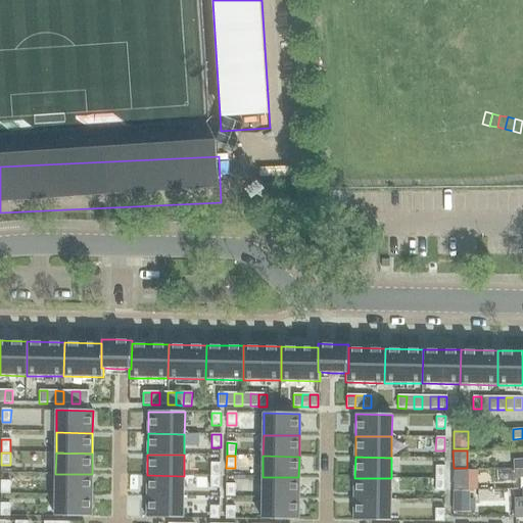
[(522,460),(514,461),(514,469),(522,469),(522,460)]
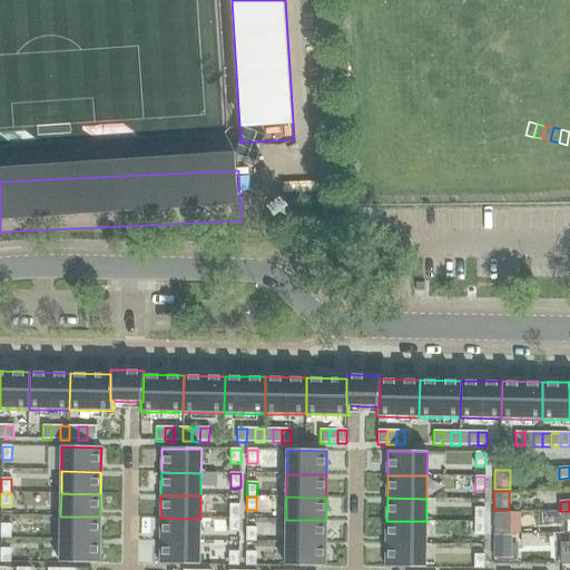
[(231,505),(231,519),(239,519),(239,505),(231,505)]
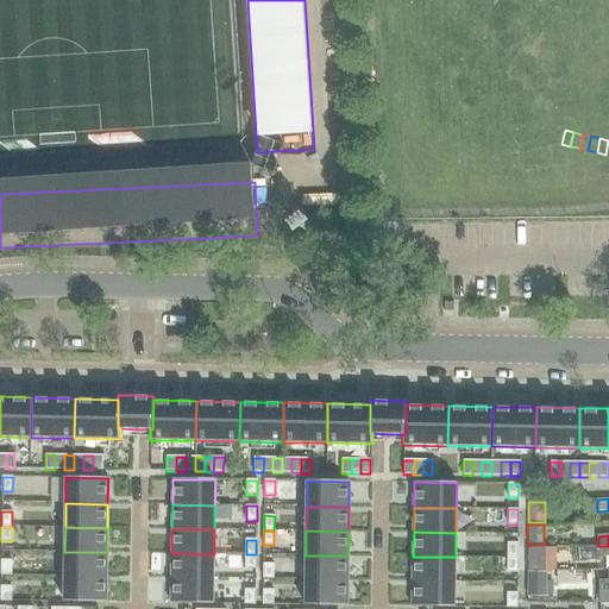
[(507,544),(507,558),(518,558),(518,544),(507,544)]
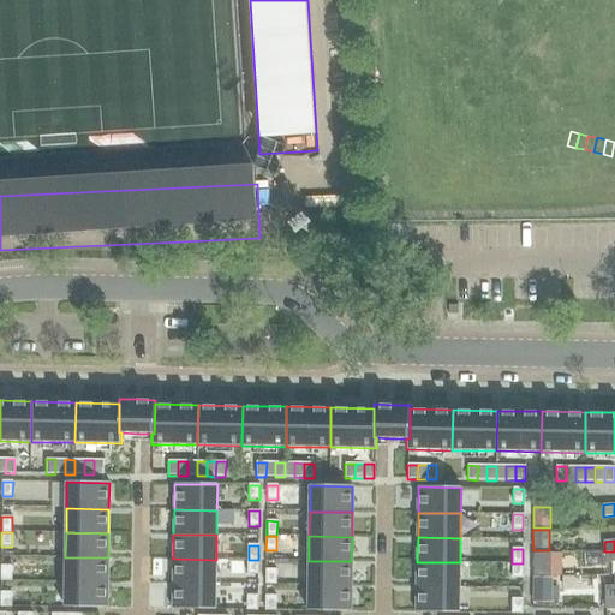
[(614,562),(614,551),(604,551),(604,563),(614,562)]
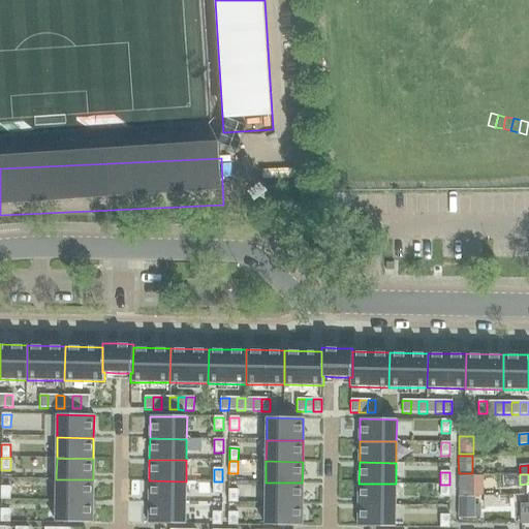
[(459,496),(474,497),(474,476),(459,475),(459,496)]
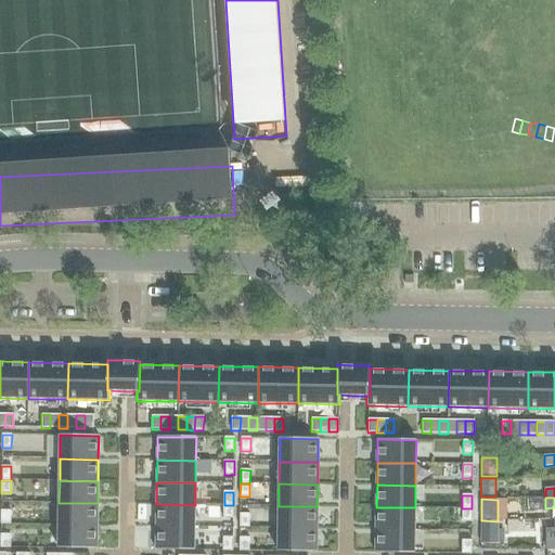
[(59,503),(59,525),(97,526),(98,503),(59,503)]
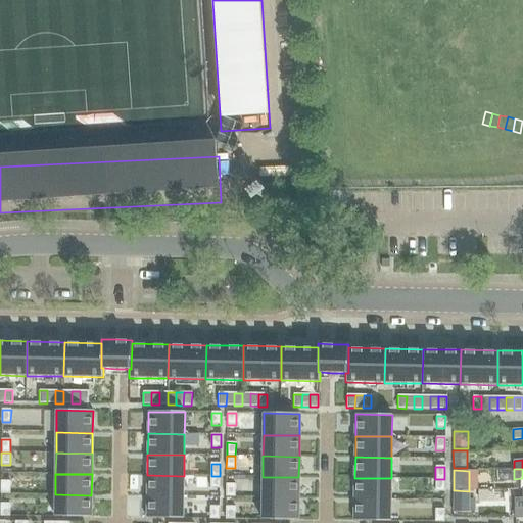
[(147,475),(147,496),(183,496),(184,476),(147,475)]
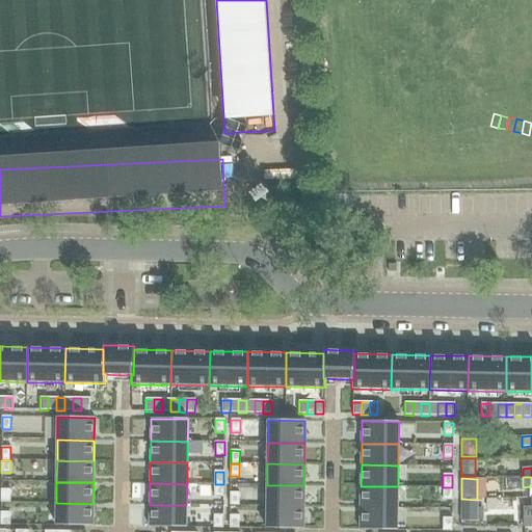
[(215,484),(214,497),(223,498),(223,484),(215,484)]
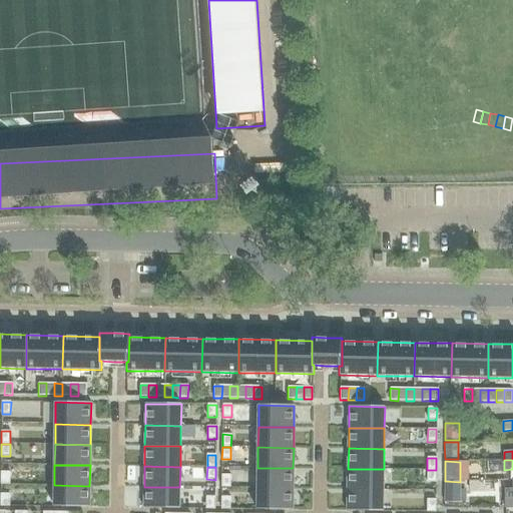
[(258,468),(258,488),(293,489),(293,468),(258,468)]
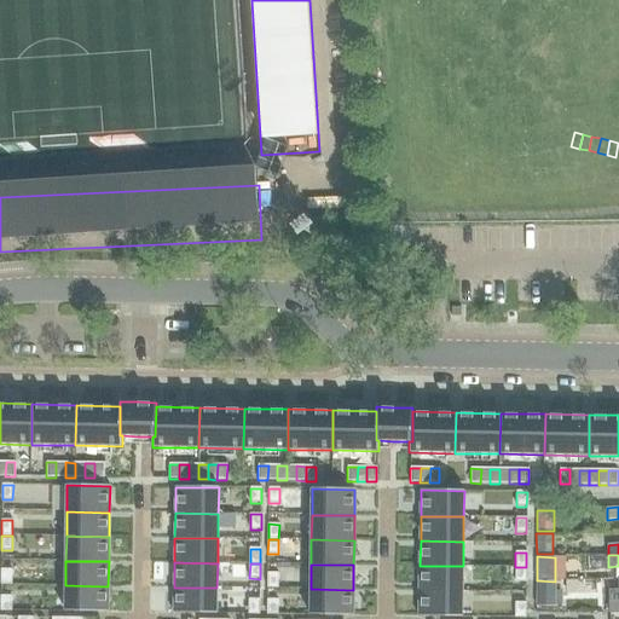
[(463,566),(420,566),(420,590),(462,590),(463,566)]
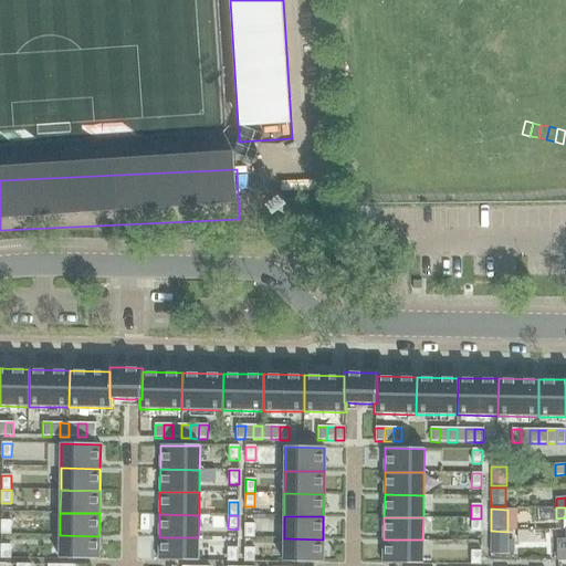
[(471,519),(471,532),(481,533),(481,519),(471,519)]
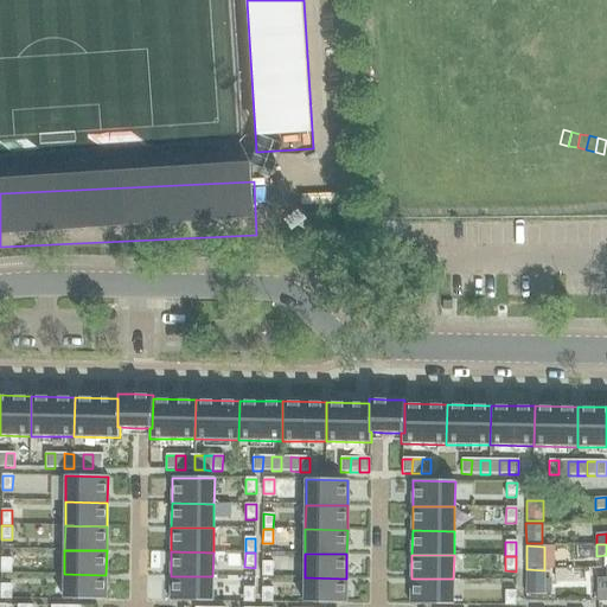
[(1,558),(1,573),(11,574),(12,558),(1,558)]
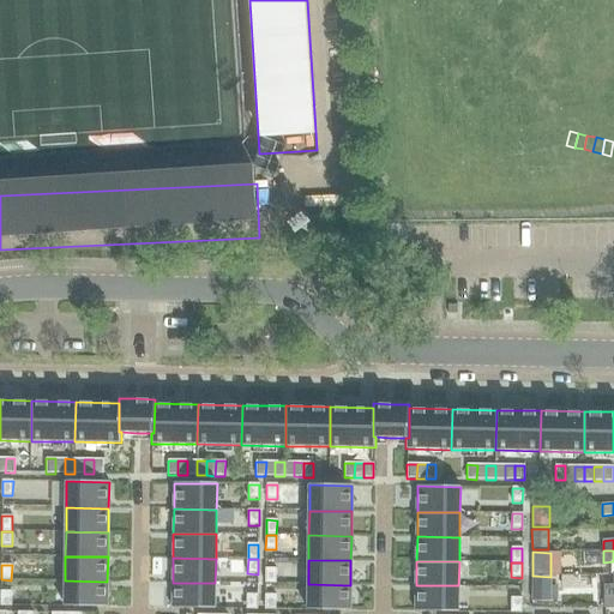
[(265,569),(265,584),(276,584),(276,569),(265,569)]
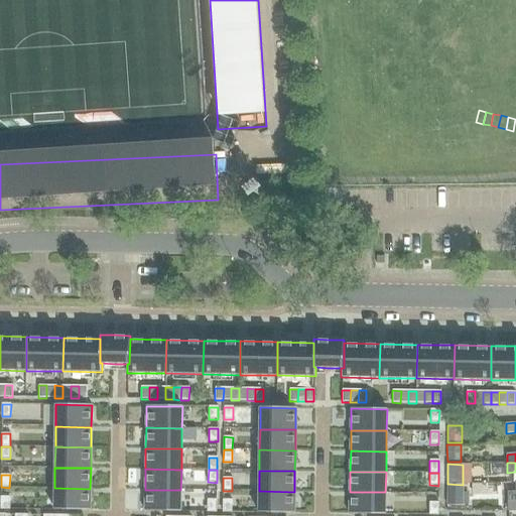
[(463,485),(447,484),(446,505),(463,505),(463,485)]
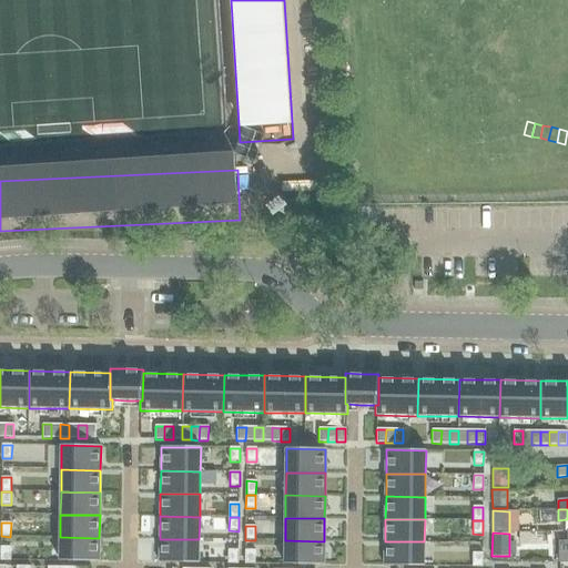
[(60,537),(60,561),(99,561),(99,538),(60,537)]
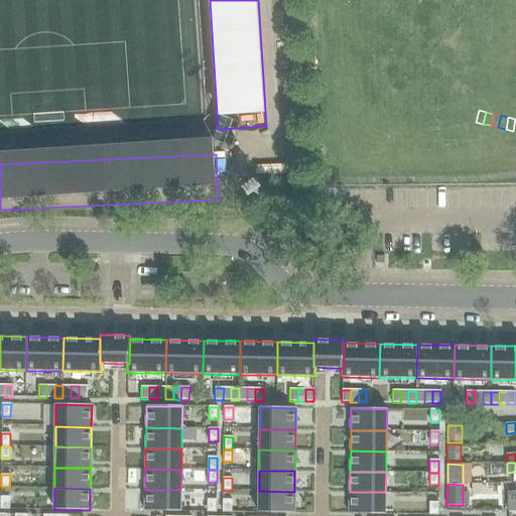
[(145,490),(145,511),(180,512),(180,490),(145,490)]
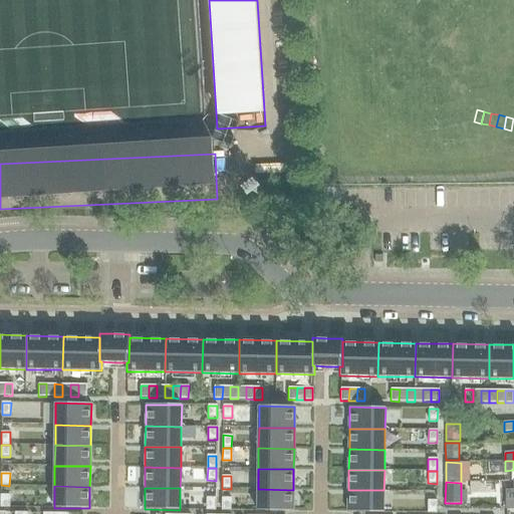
[(505,500),(513,499),(513,488),(505,489),(505,500)]
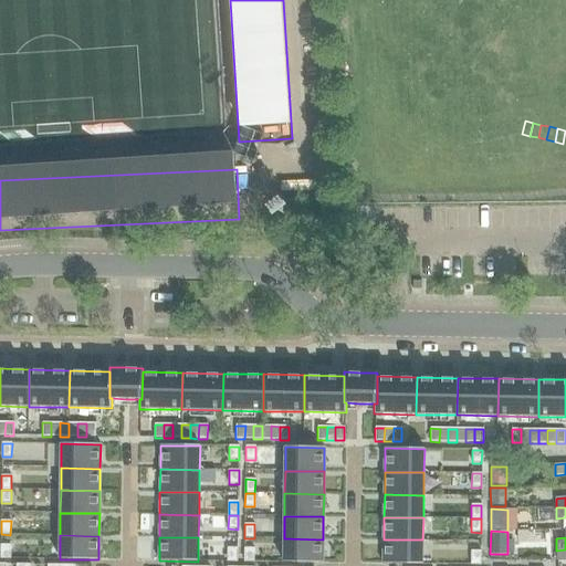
[(284,538),(283,563),(323,563),(323,540),(284,538)]
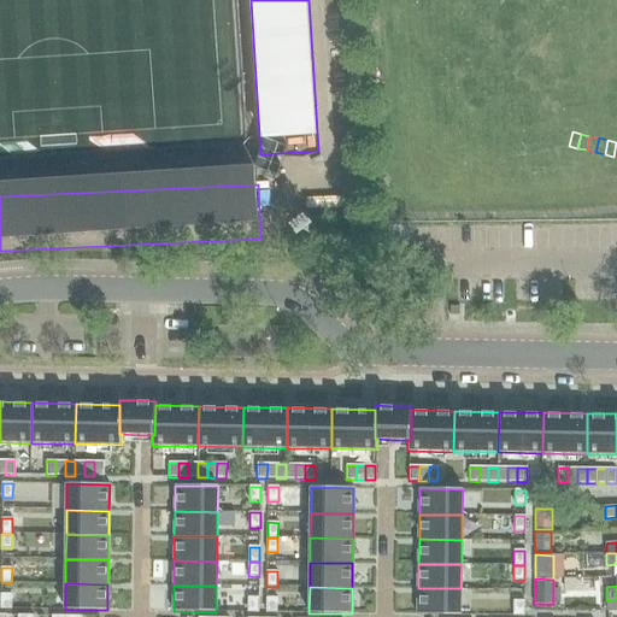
[(460,588),(418,588),(418,615),(460,615),(460,588)]
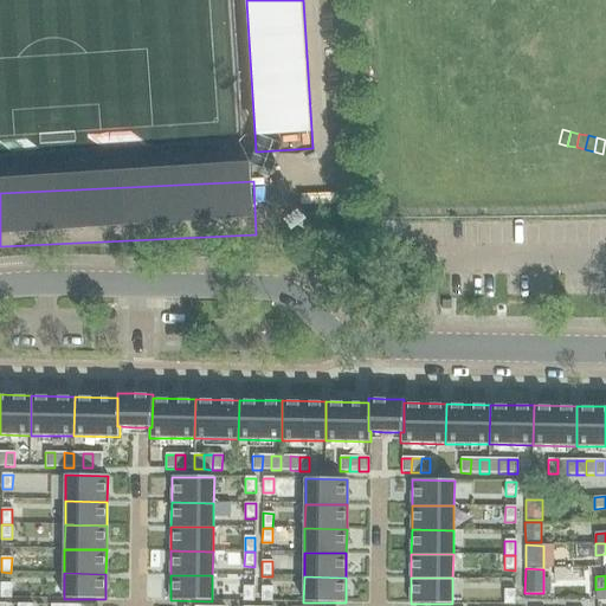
[(0,584),(0,598),(11,598),(11,584),(0,584)]
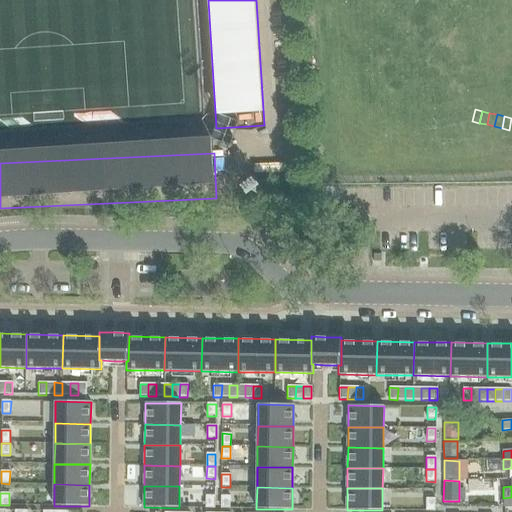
[(206,496),(206,508),(215,508),(215,496),(206,496)]
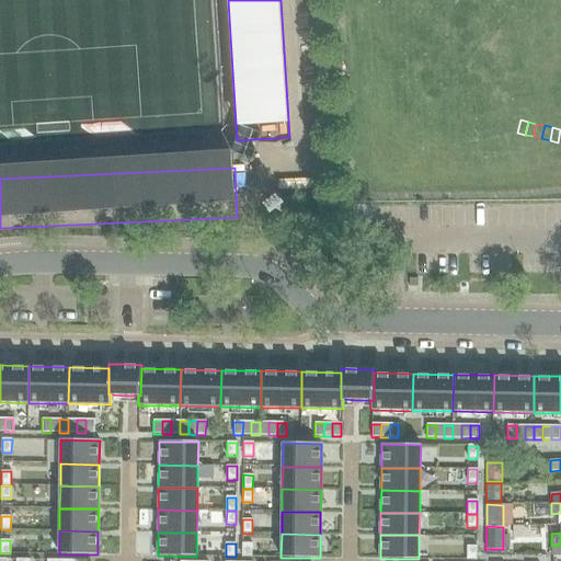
[(242,544),(242,557),(252,557),(252,544),(242,544)]
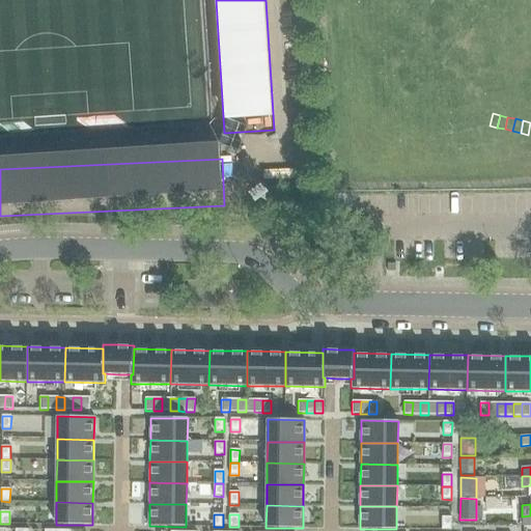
[(530,515),(522,516),(523,528),(530,527),(530,515)]
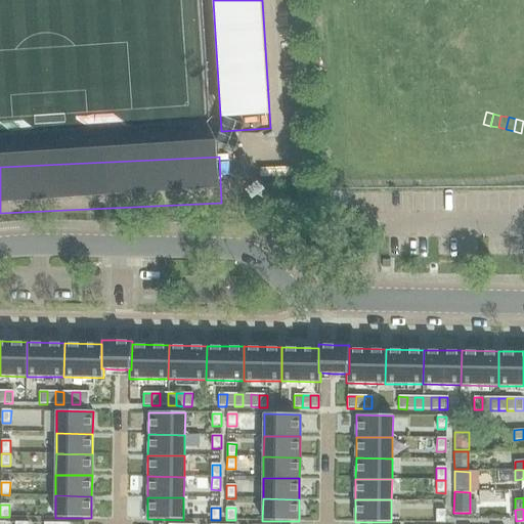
[(436,511),(435,523),(444,523),(444,511),(436,511)]
